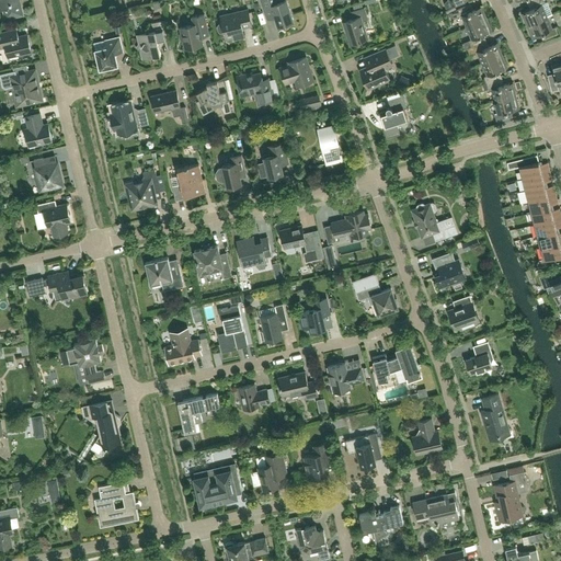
[(22,13),(19,0),(0,0),(0,8),(1,9),(4,9),(6,18),(22,13)]
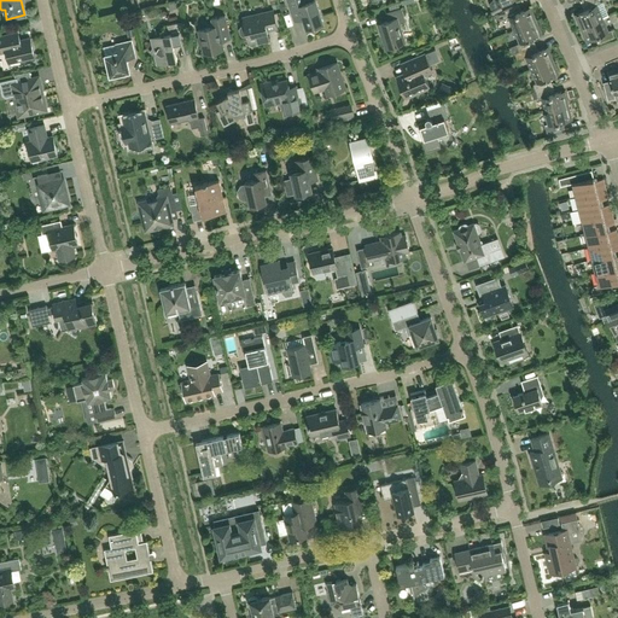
[(324,23),(315,0),(313,0),(305,3),(303,0),(286,0),(293,18),(302,16),(307,28),(324,23)]
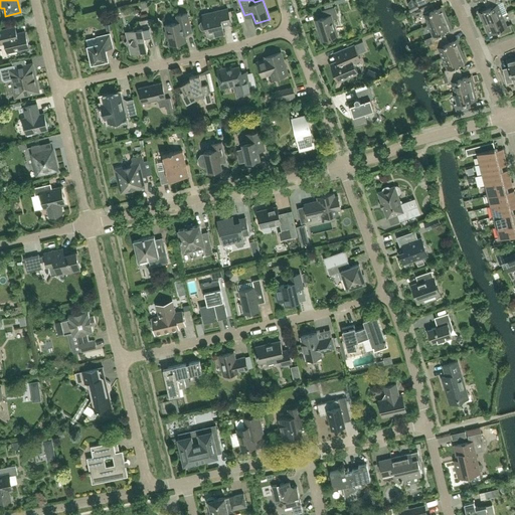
[(484,23),(502,15),(498,4),(500,3),(499,0),(491,0),(486,2),(488,7),(479,11),(484,23)]
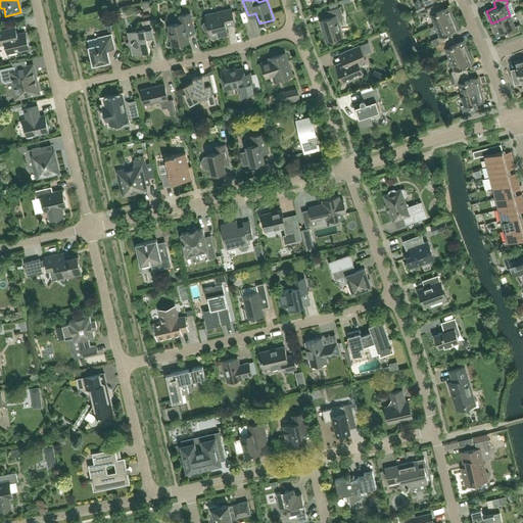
[(454,17),(448,5),(439,9),(437,4),(421,11),(424,17),(430,14),(435,26),(454,17)]
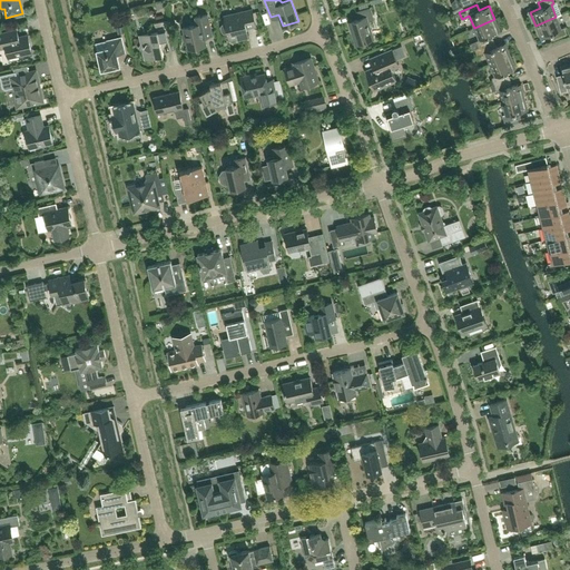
[(373,39),(367,21),(374,19),(371,7),(355,12),(357,19),(349,22),(356,45),(373,39)]
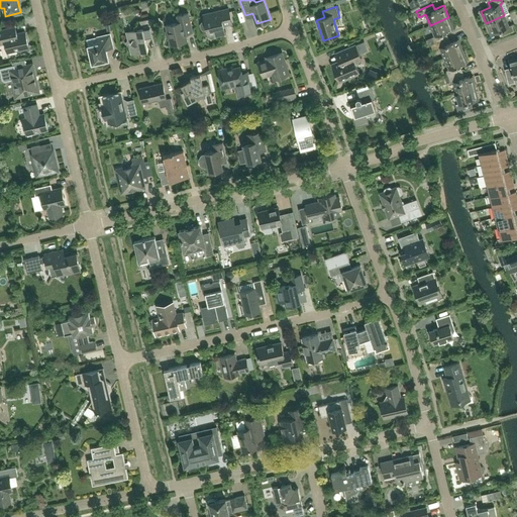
[(232,23),(228,8),(203,14),(205,21),(201,22),(200,24),(201,29),(204,30),(207,29),(208,36),(225,32),(223,25),(232,23)]
